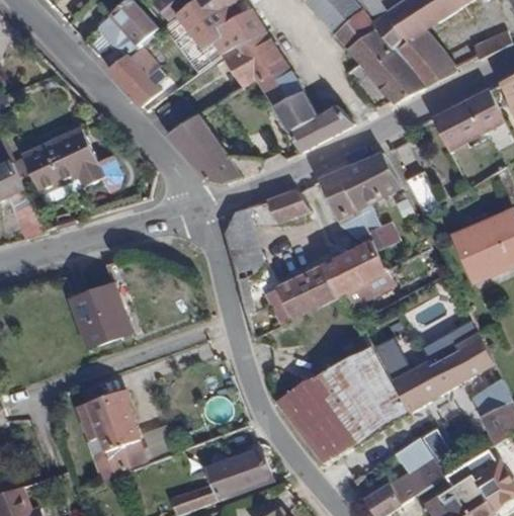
[(121,0),(109,11),(140,43),(158,26),(136,0),(121,0)]
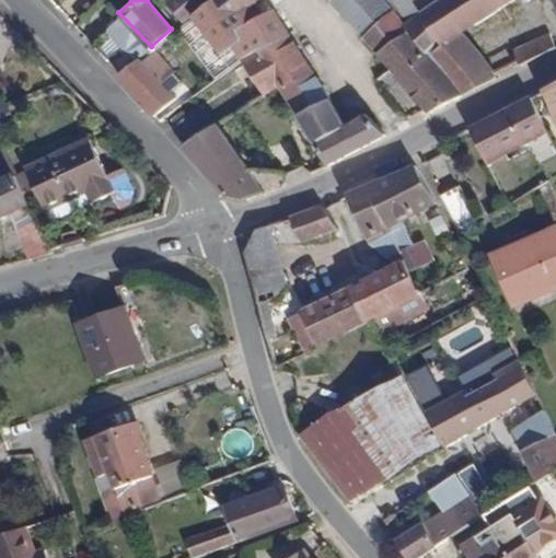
[(165,0),(183,21),(193,13),(209,0),(165,0)]
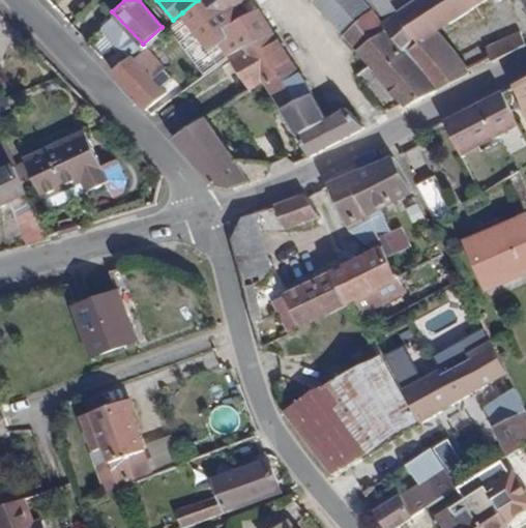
[(198,0),(182,12),(198,32),(236,0),(198,0)]
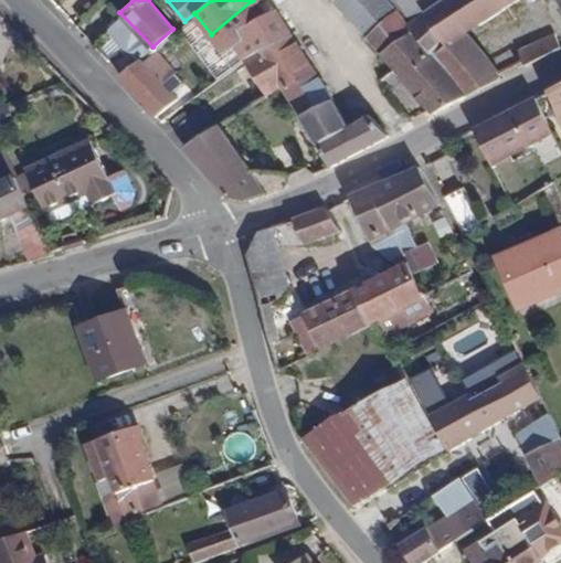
[(334,0),(363,35),(394,10),(385,0),(334,0)]
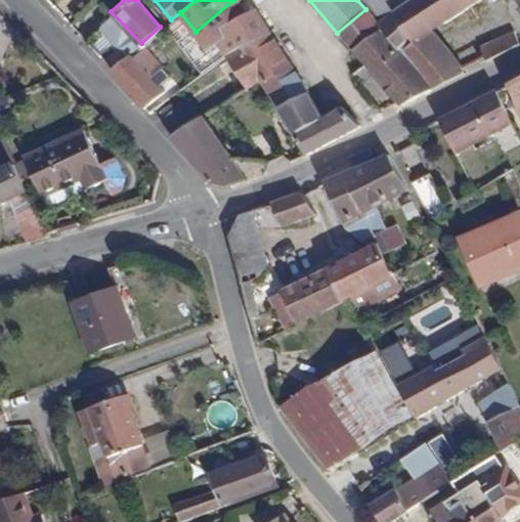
[(357,0),(365,9),(375,20),(401,2),(399,0),(357,0)]
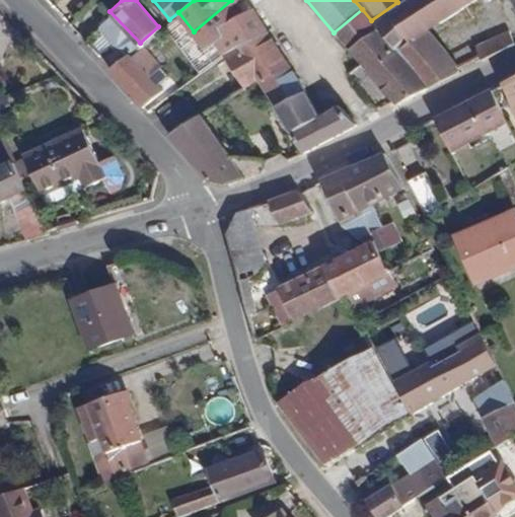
[(510,0),(514,9),(514,0),(400,0),(397,2),(371,20),(377,28),(397,53),(431,30),(474,0),(510,0)]
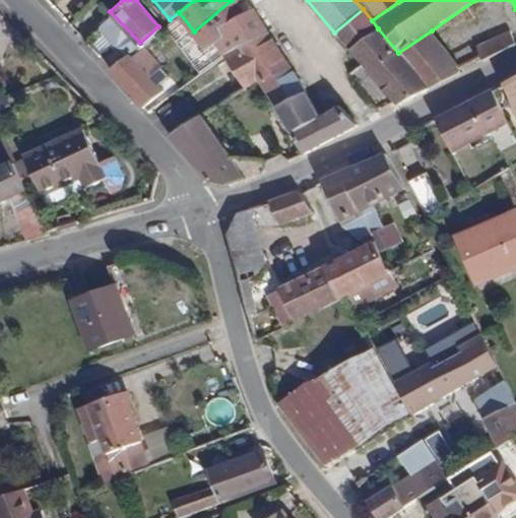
[(255,79),(284,61),(252,7),(222,23),(228,34),(216,43),(244,87),(255,79)]
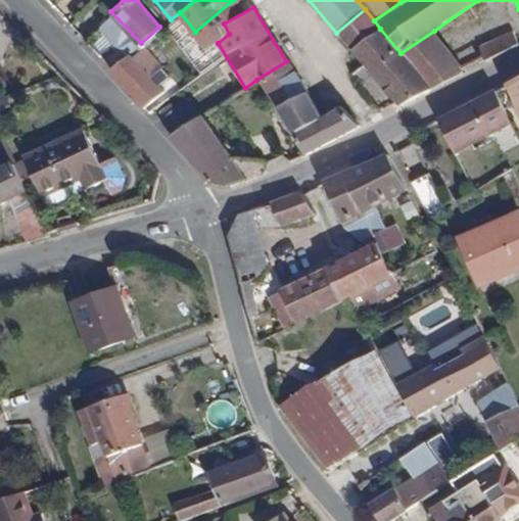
[(336,33),(351,50),(380,29),(374,20),(365,9),(336,33)]
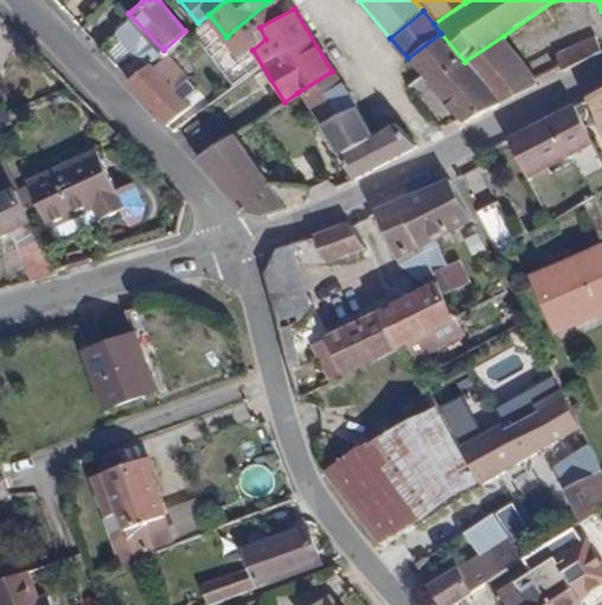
[(408,58),(461,119),(497,101),(465,62),(441,33),(408,58)]
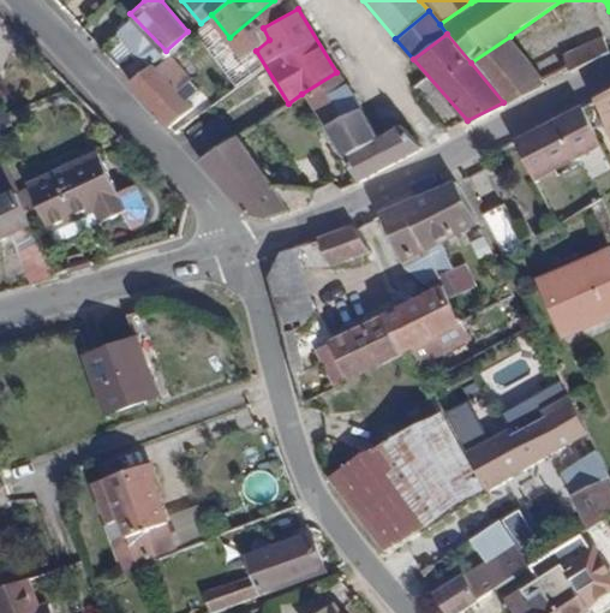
[(599,34),(563,52),(569,67),(606,48),(599,34)]
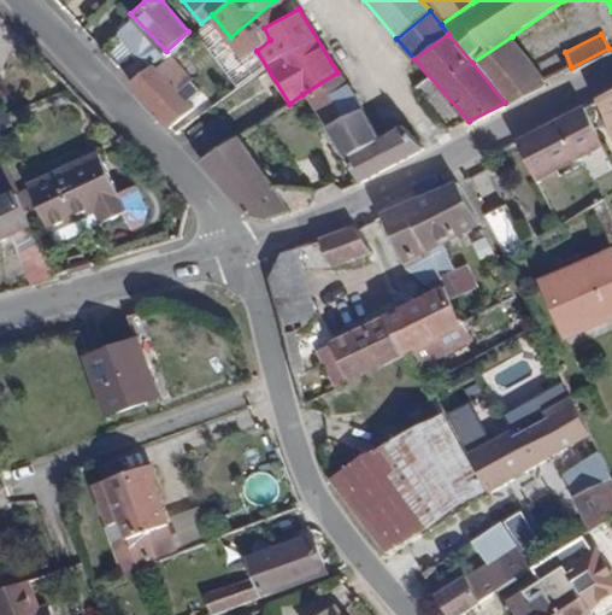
[(472,63),(505,103),(546,81),(512,36),(472,63)]
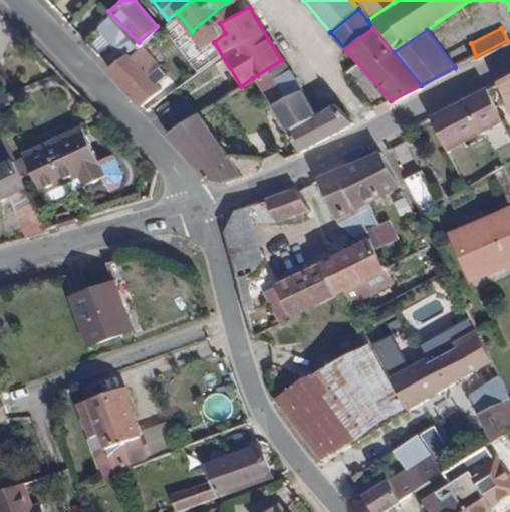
[(109,68),(141,104),(160,88),(129,52),(109,68)]
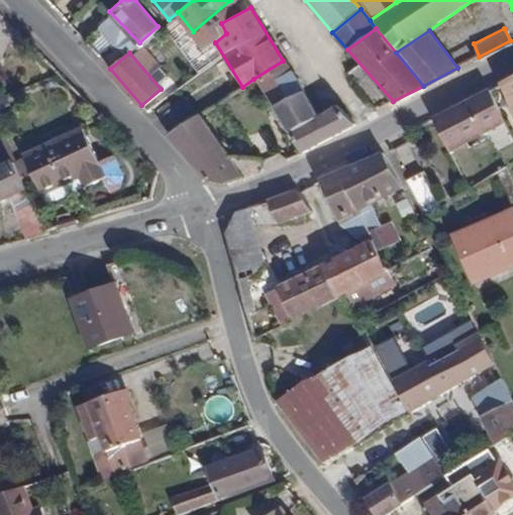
[(253,79),(271,106),(302,91),(283,61),(253,79)]
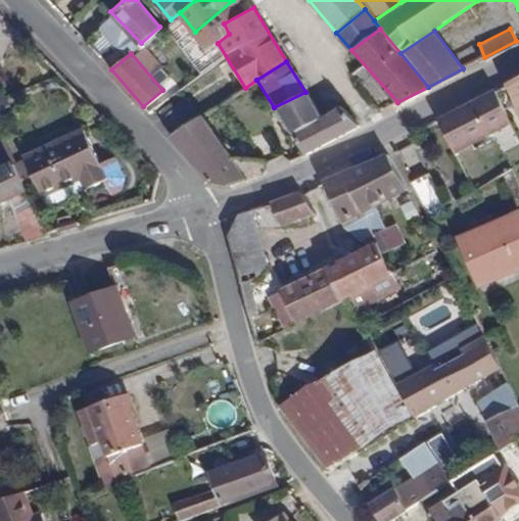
[(518,73),(504,81),(512,97),(505,101),(512,115),(518,112),(518,73)]
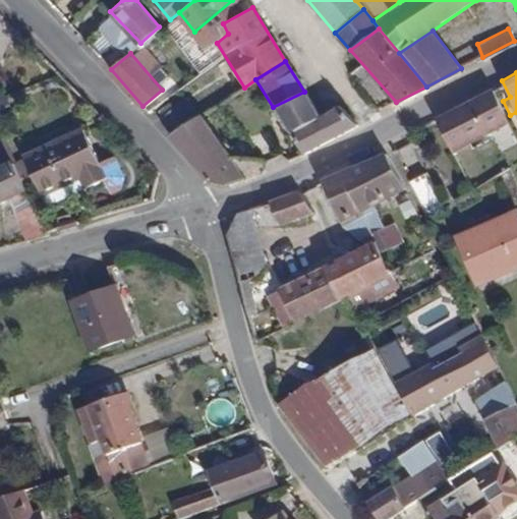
[(273,107),(303,153),(356,123),(336,105),(319,116),(304,92),(273,107)]
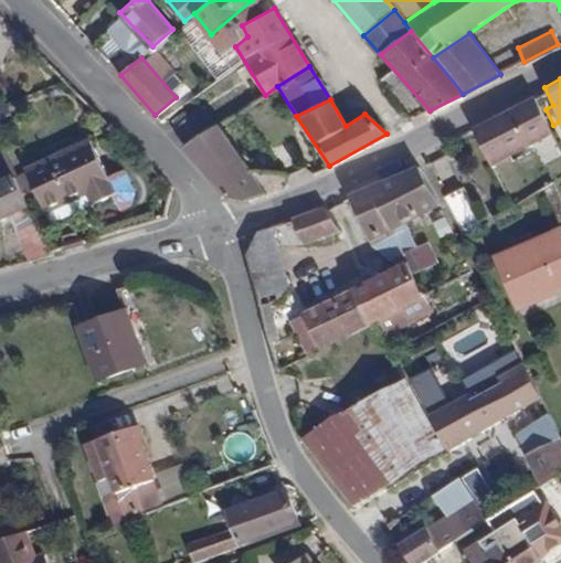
[(472,129),(487,161),(546,134),(529,101),(472,129)]
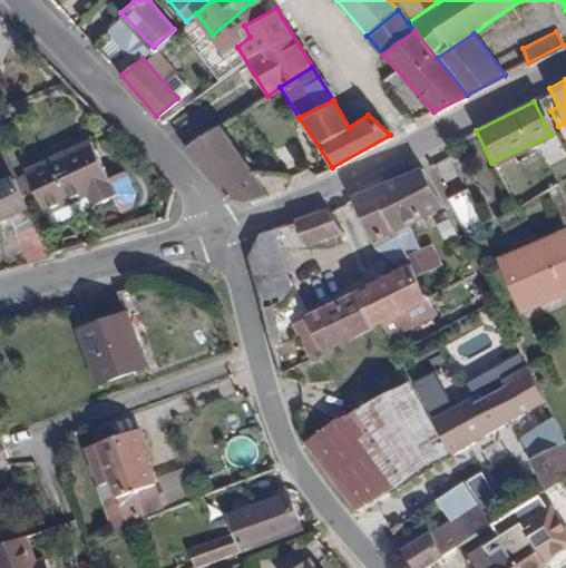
[(177,125),(191,144),(220,127),(206,107),(177,125)]
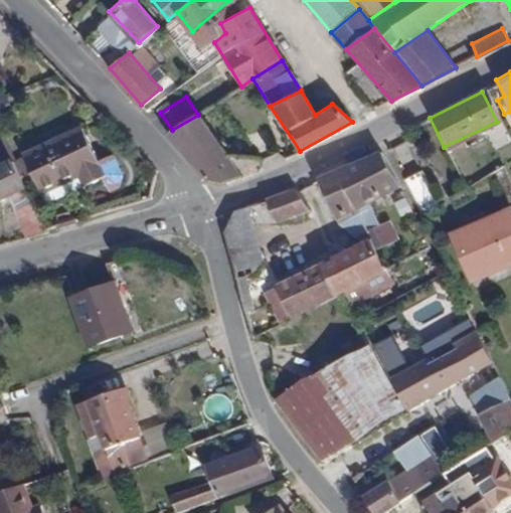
[(172,130),(167,133),(207,177),(229,154),(198,115),(172,130)]
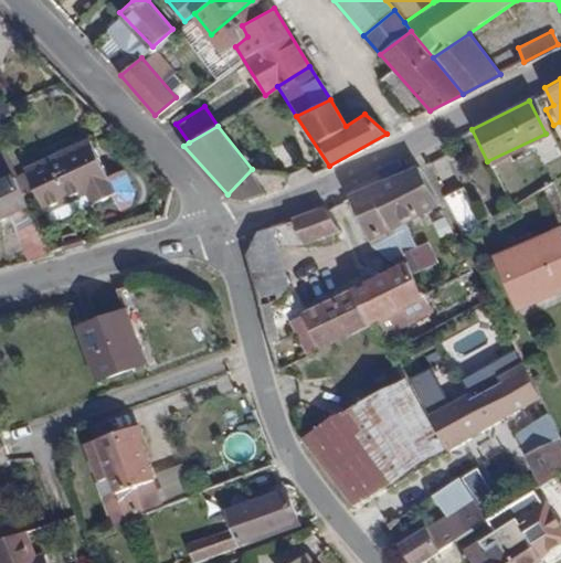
[(102,180),(85,144),(12,176),(25,206),(36,202),(45,222),(107,194),(114,210),(128,203),(124,193),(115,173),(102,180)]
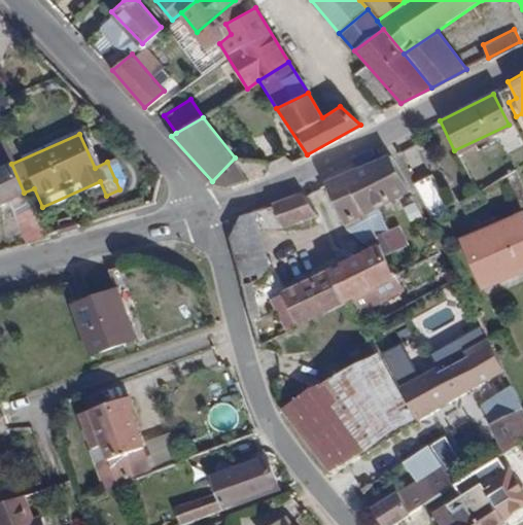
[(386,154),(348,171),(357,194),(363,190),(373,214),(365,219),(374,237),(388,230),(377,205),(406,189),(386,154)]
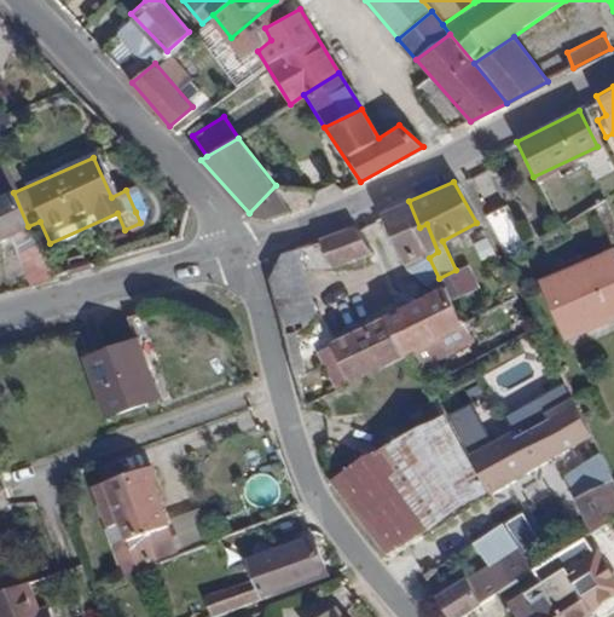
[(276,185),(249,213),(268,215),(307,201),(311,189),(276,185)]
